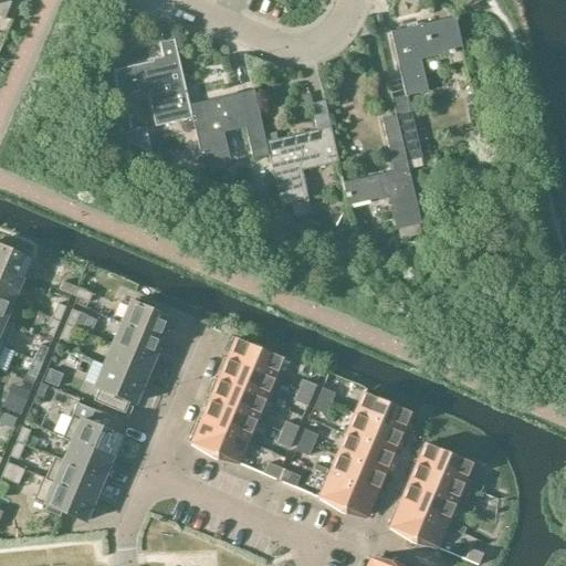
[(11,0),(0,0),(0,18),(3,20),(11,0)]
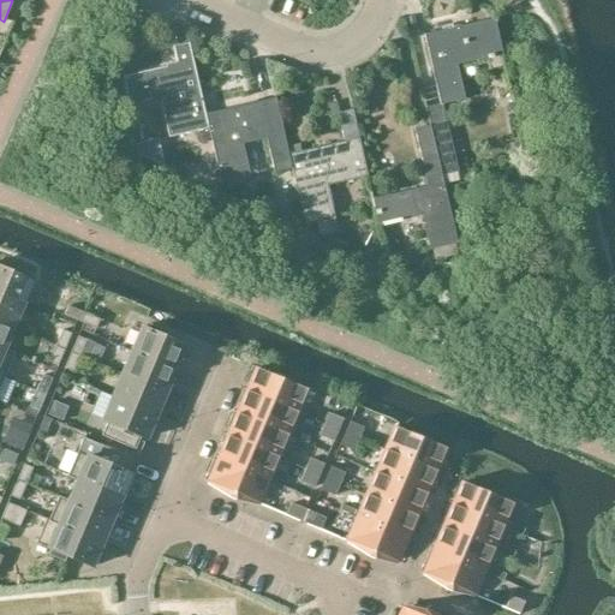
[(503,57),(495,21),(425,36),(441,105),(441,106),(443,105),(466,100),(458,66),(489,59),(489,60),(503,57)]
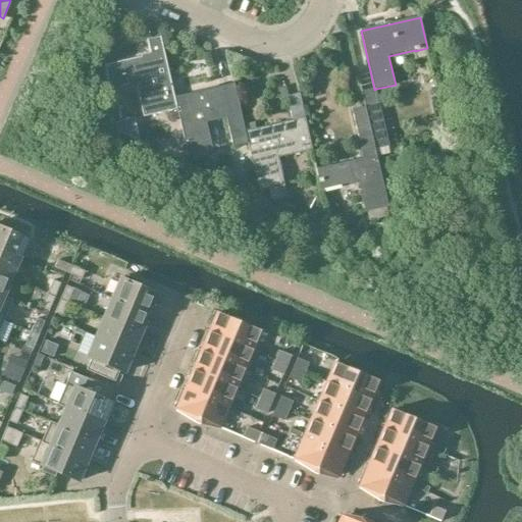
[(177,110),(174,97),(164,50),(161,37),(147,40),(150,54),(104,65),(110,94),(137,88),(144,118),(177,110)]
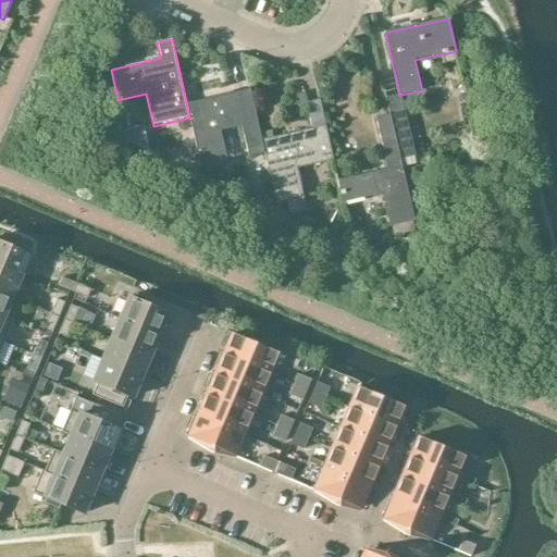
[(186,103),(189,118),(201,170),(226,163),(220,133),(242,127),(249,158),(264,155),(261,139),(250,89),(186,103)]
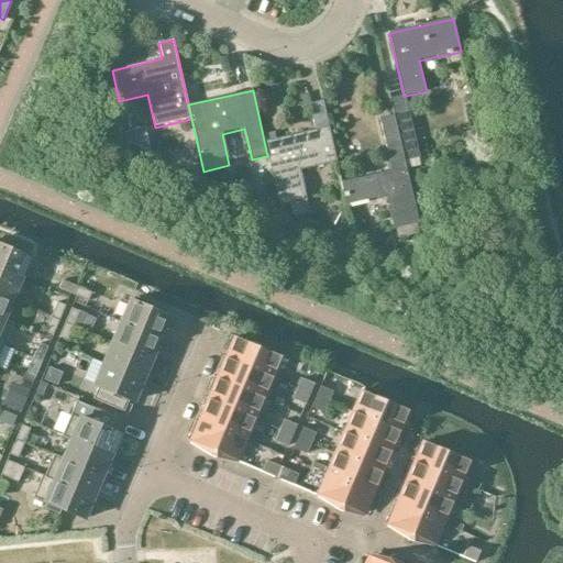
[(338,163),(329,127),(323,100),(310,103),(308,94),(298,96),(300,109),(310,107),(316,130),(264,141),(267,156),(278,207),(289,205),(293,216),(309,213),(307,200),(306,201),(299,172),(338,163)]
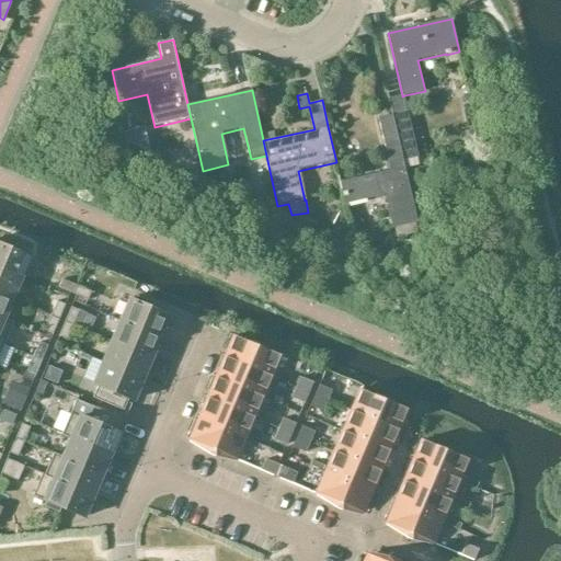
[(402,96),(402,95),(389,99),(392,114),(403,162),(420,158),(404,95),(402,96)]
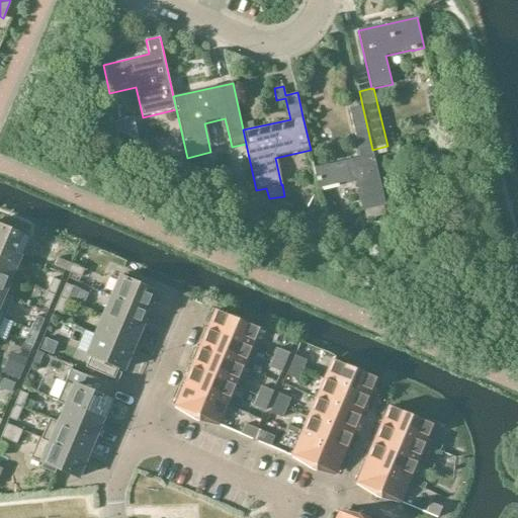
[(372,150),(362,105),(349,108),(361,158),(315,168),(320,188),(356,180),(363,211),(365,210),(366,220),(385,216),(383,206),(385,206),(372,150)]
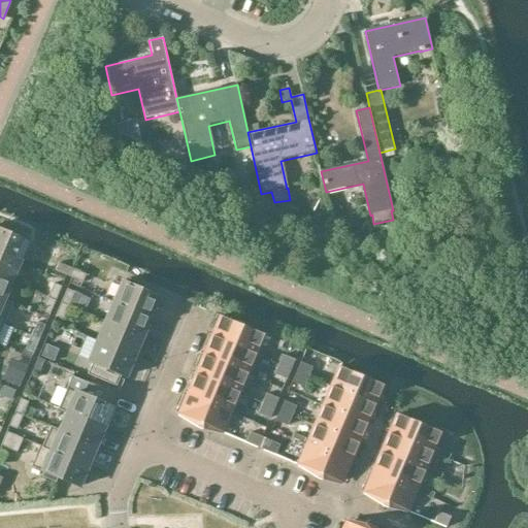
[(13,236),(0,230),(0,254),(19,262),(28,242),(25,241),(27,237),(15,232),(13,236)]
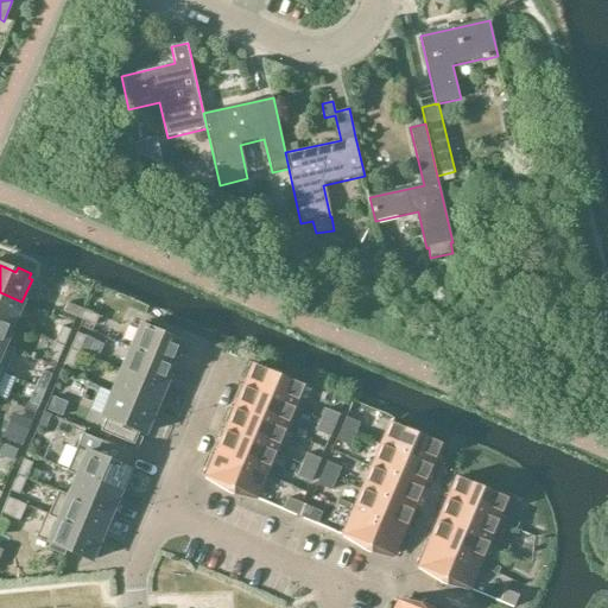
[(0,318),(12,324),(21,302),(0,292),(0,318)]
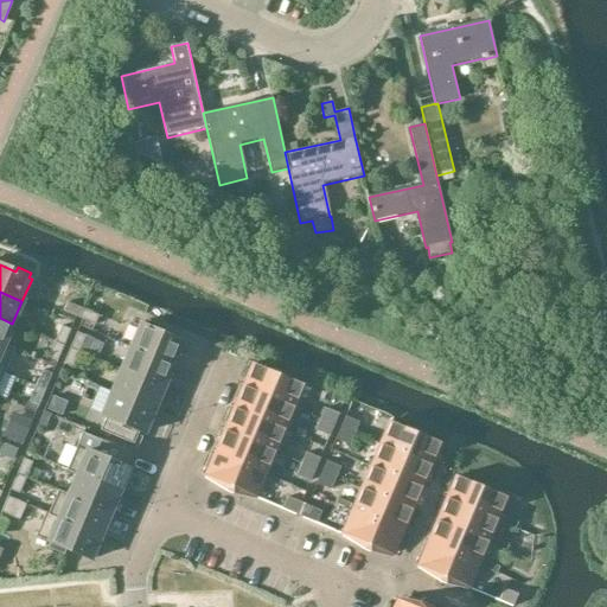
[(63,312),(78,318),(82,310),(66,302),(63,312)]
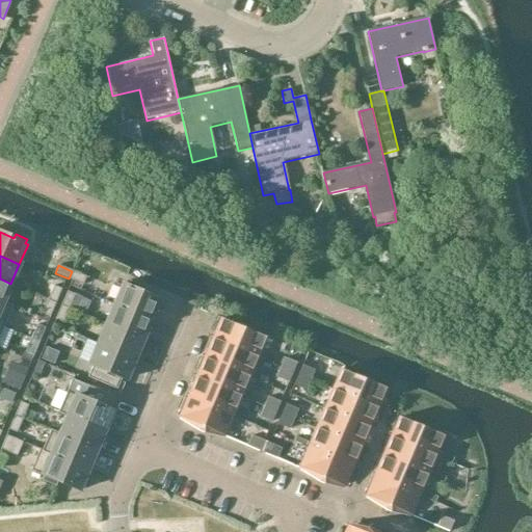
[(69,278),(72,280),(82,285),(86,276),(72,271),(69,278)]
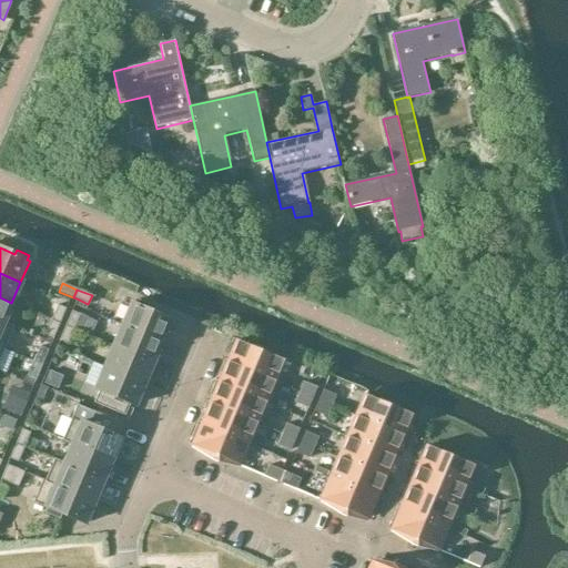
[(3,323),(11,303),(0,297),(0,322),(12,328),(12,327),(3,323)]
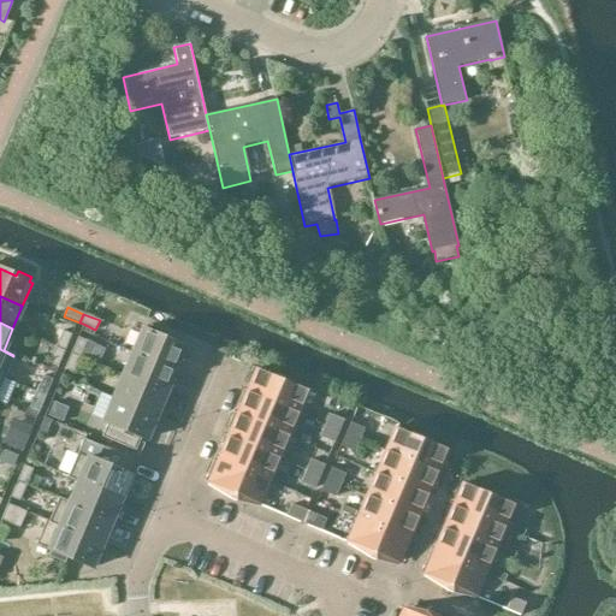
[(142,329),(132,353),(175,371),(184,347),(159,336),(161,331),(147,325),(146,330),(142,329)]
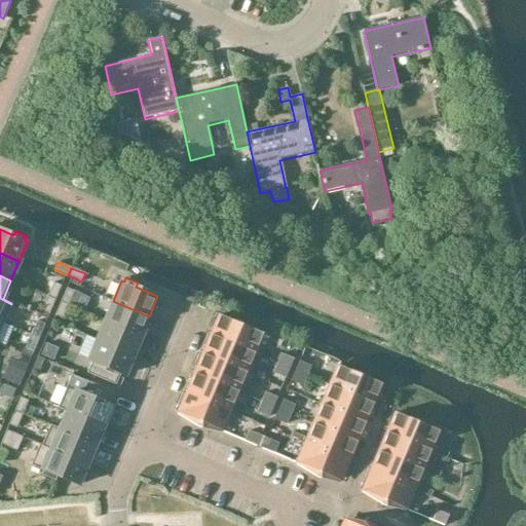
[(53,283),(47,296),(54,299),(61,286),(53,283)]
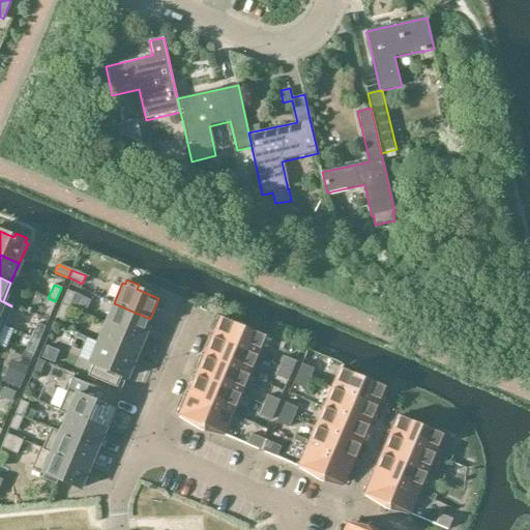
[(66,290),(61,304),(68,307),(75,294),(66,290)]
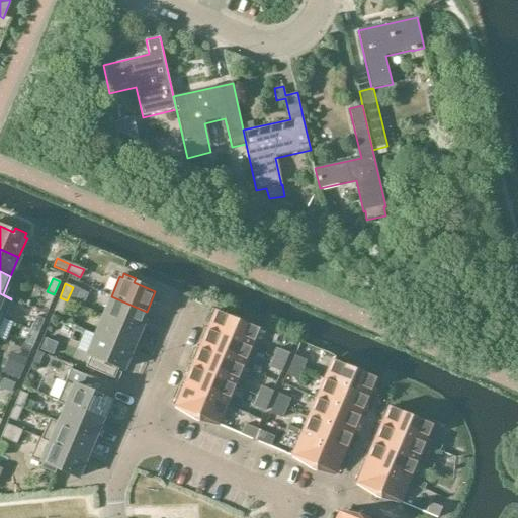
[(47,291),(40,306),(49,309),(54,294),(47,291)]
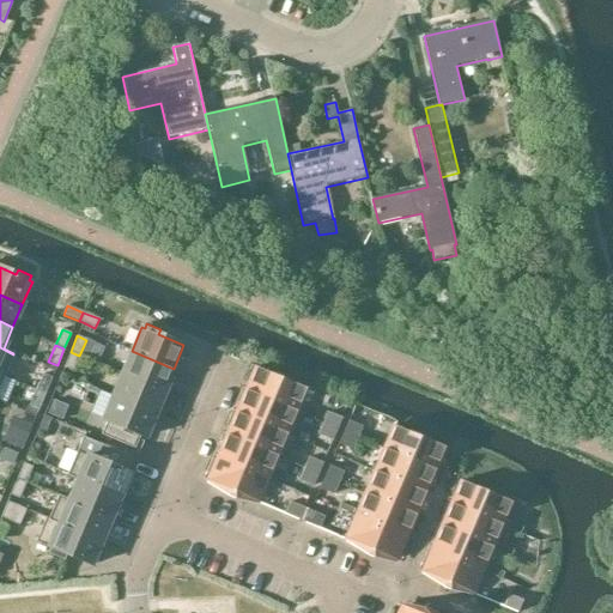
[(0,347),(0,375),(4,376),(13,354),(0,347)]
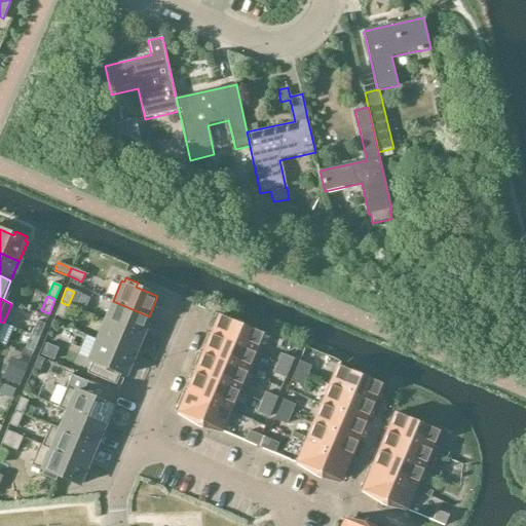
[(141,336),(149,316),(113,301),(105,321),(141,336)]
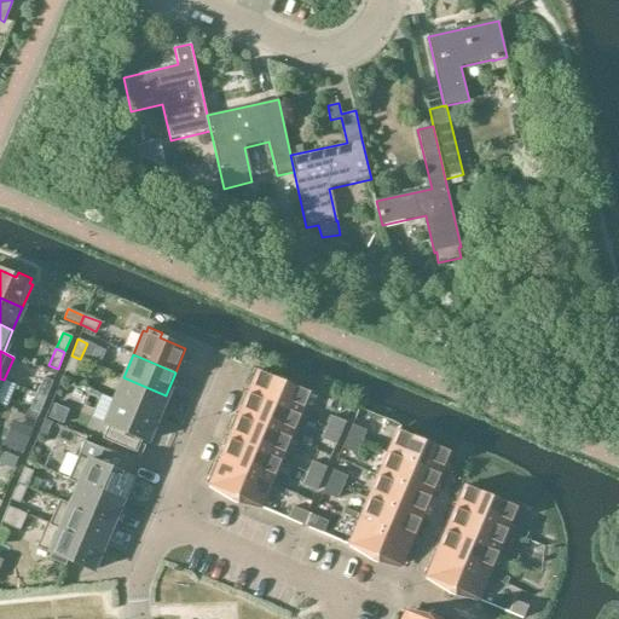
[(73,375),(80,359),(71,356),(64,371),(73,375)]
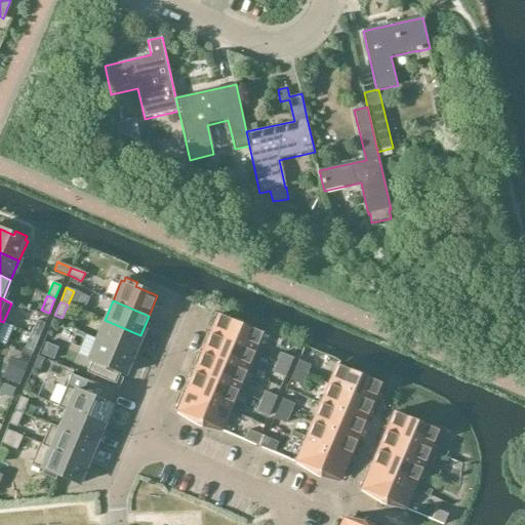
[(218,315),(213,327),(215,328),(212,334),(253,352),(261,332),(218,315)]
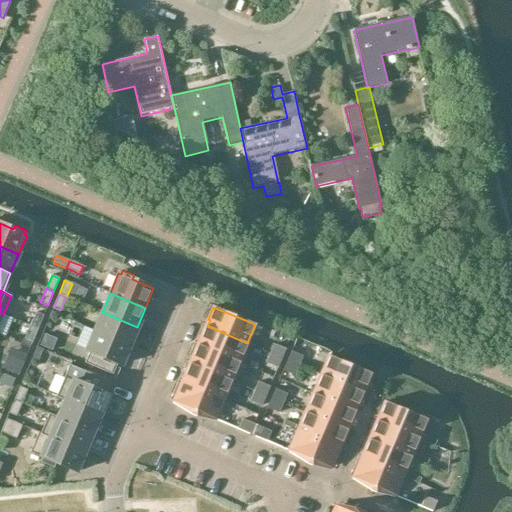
[(129,346),(137,327),(102,312),(94,331),(129,346)]
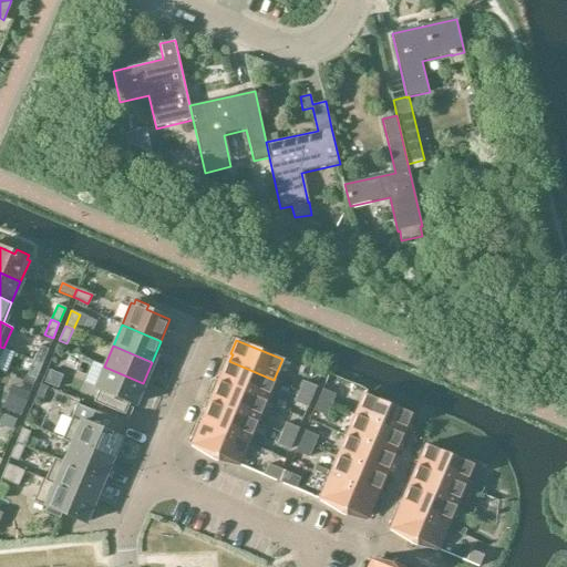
[(39,347),(33,361),(41,364),(48,350),(39,347)]
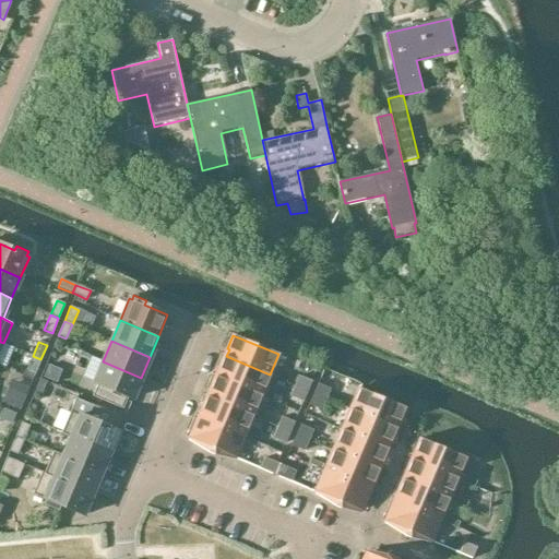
[(33,356),(26,370),(35,373),(40,359),(33,356)]
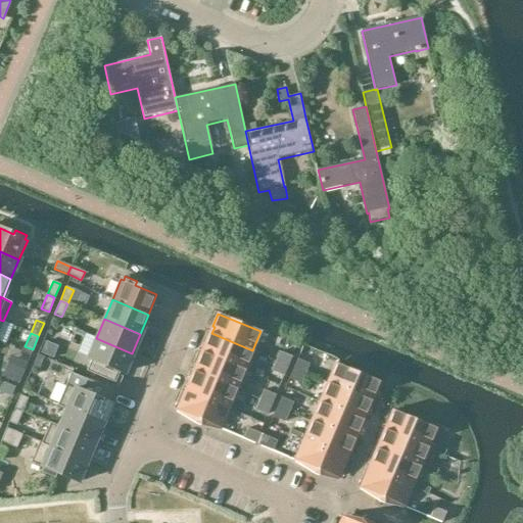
[(206,346),(203,352),(244,370),(252,350),(211,333),(209,333),(204,345),(206,346)]
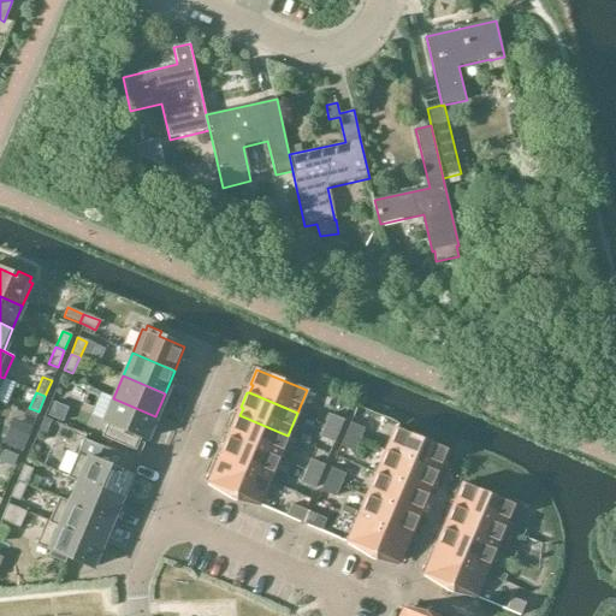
[(107,424),(101,437),(135,451),(141,438),(146,439),(155,416),(113,398),(104,421),(107,424)]
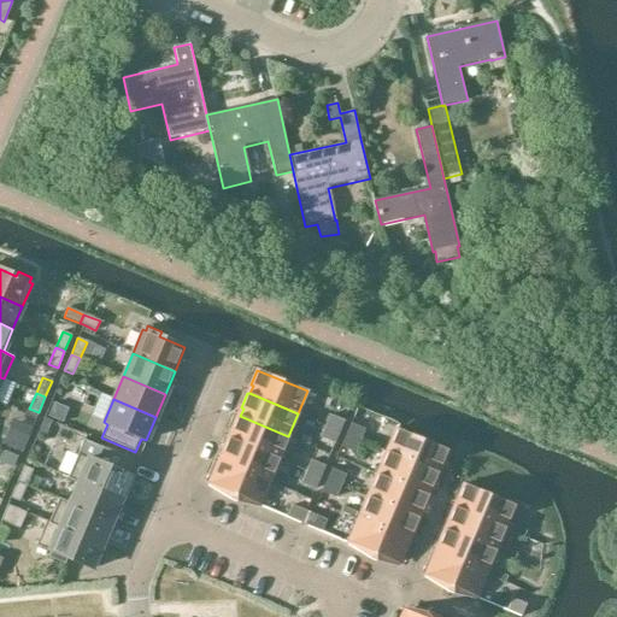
[(54,403),(50,415),(62,421),(68,407),(54,403)]
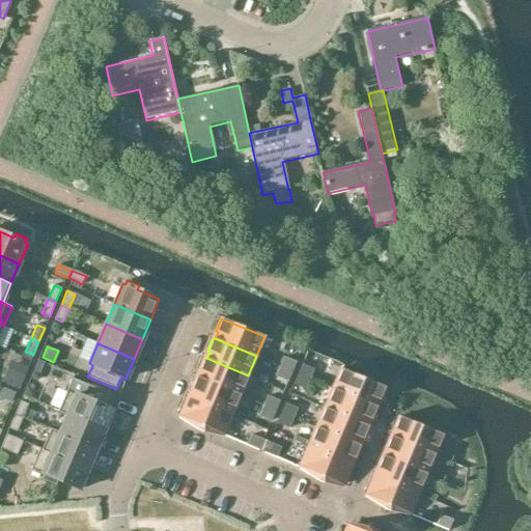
[(199,370),(201,371),(198,378),(240,395),(248,375),(206,358),(205,357),(199,370)]
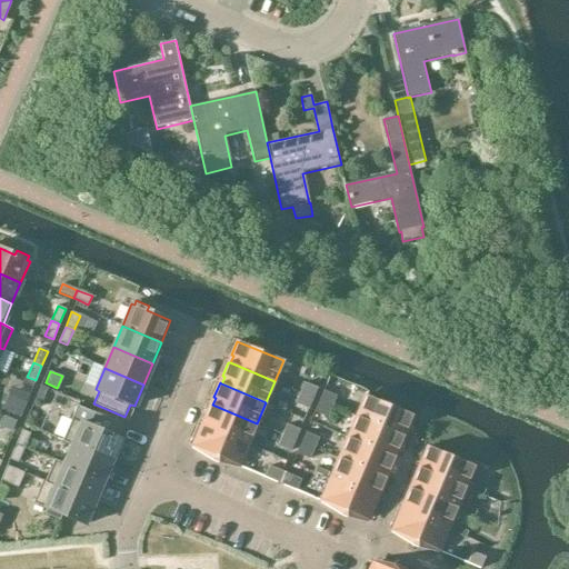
[(305,382),(303,385),(300,392),(312,398),(317,388),(305,382)]
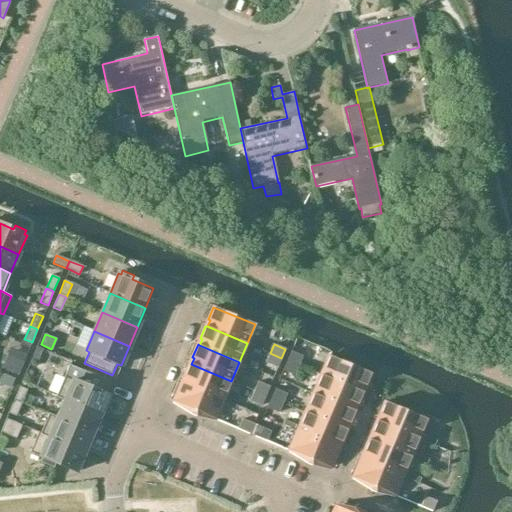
[(37,346),(32,358),(36,359),(40,348),(37,346)]
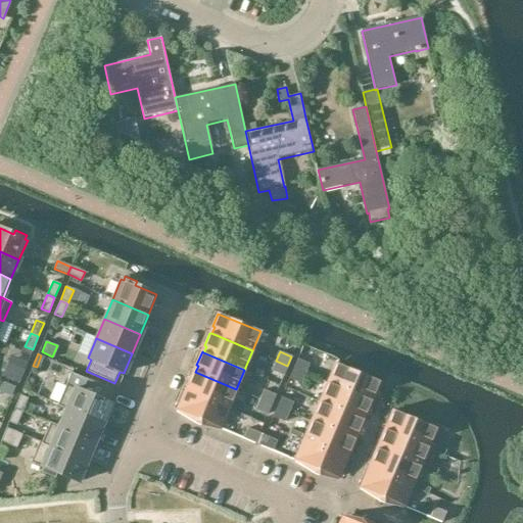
[(26,361),(14,357),(9,372),(5,371),(3,376),(17,381),(26,361)]
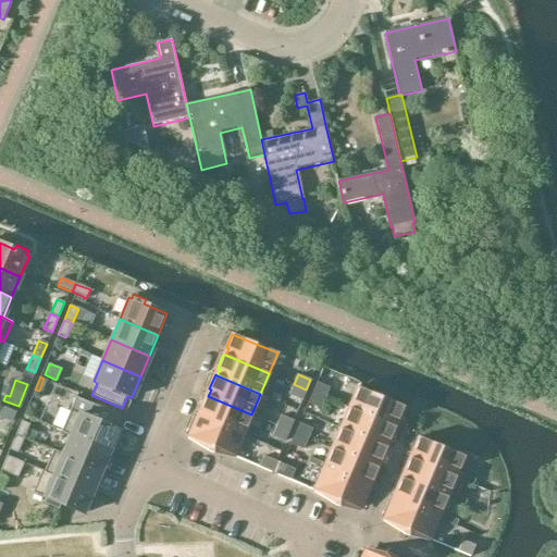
[(317,382),(316,384),(312,392),(324,397),(329,387),(317,382)]
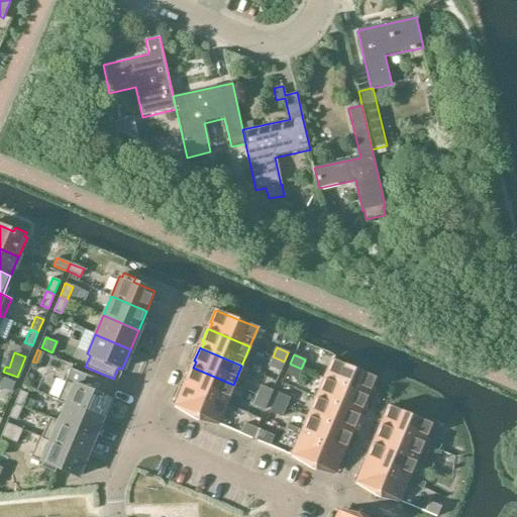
[(270,364),(282,368),(284,362),(273,356),(270,364)]
